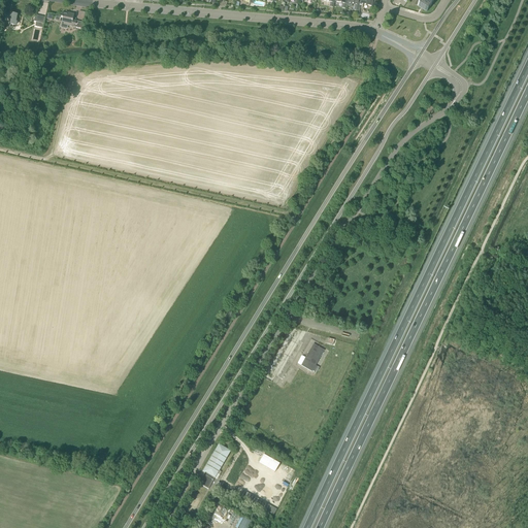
[(348,0),(347,4),(345,6),(352,8),(353,4),(355,4),(354,10),(358,11),(358,10),(360,4),(360,0),(348,0)]
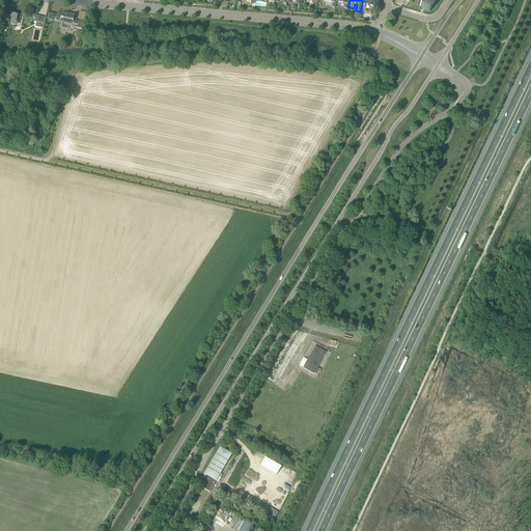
[(427,11),(435,0),(420,0),(418,5),(419,5),(427,11)]
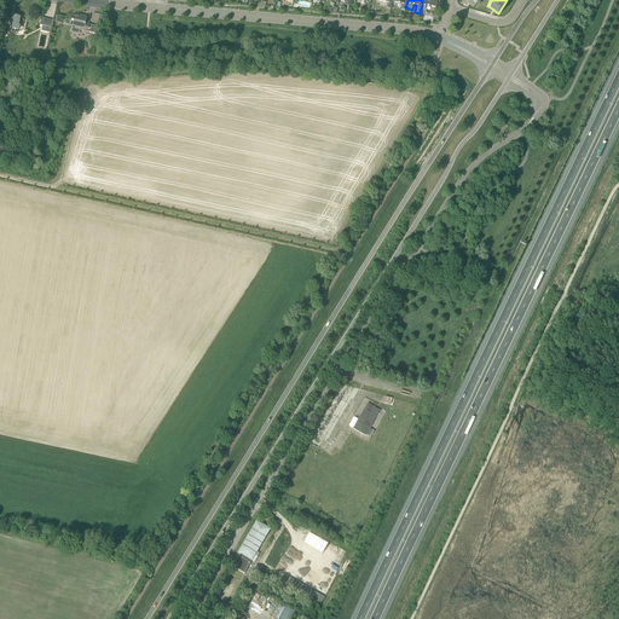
[(73,22),(73,25),(71,32),(71,34),(77,35),(79,34),(80,30),(88,33),(90,24),(86,23),(87,17),(77,15),(77,17),(73,16),(71,22),(73,22)]
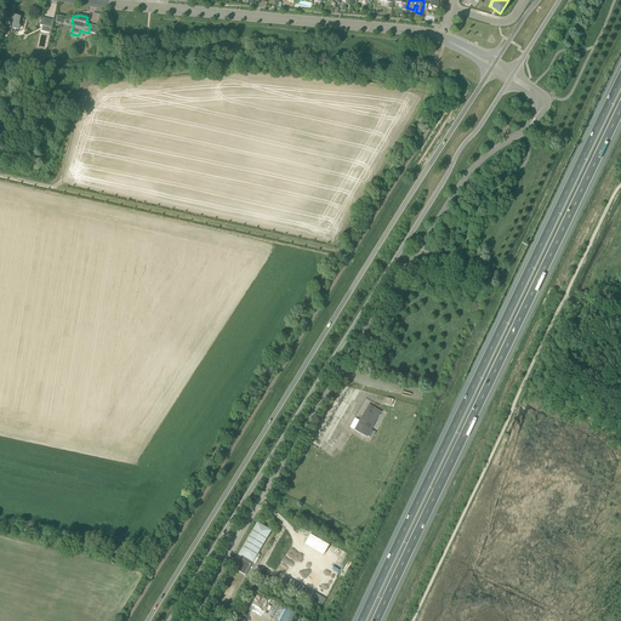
[(12,20),(7,18),(5,33),(9,34),(10,34),(11,33),(11,32),(12,28),(17,29),(20,18),(12,16),(12,20)]
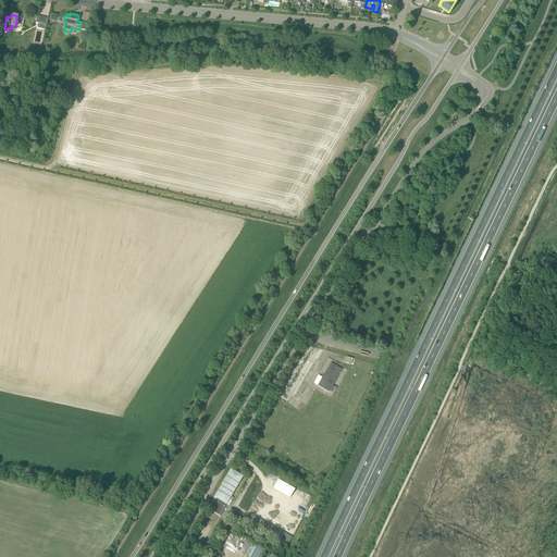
[(37,16),(36,22),(36,23),(44,25),(42,29),(46,29),(48,19),(37,16)]
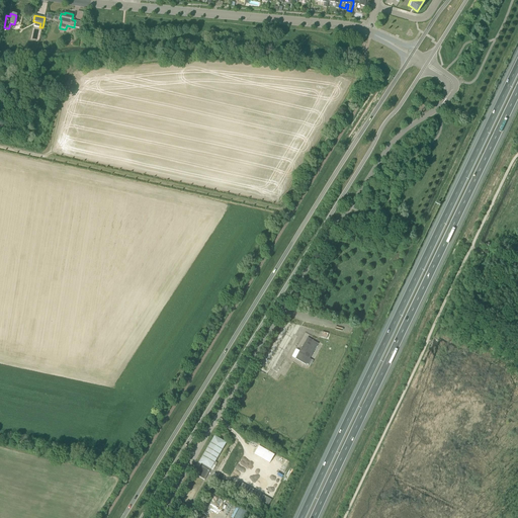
[(308,338),(304,345),(299,351),(295,358),(306,365),(318,344),(308,338)]
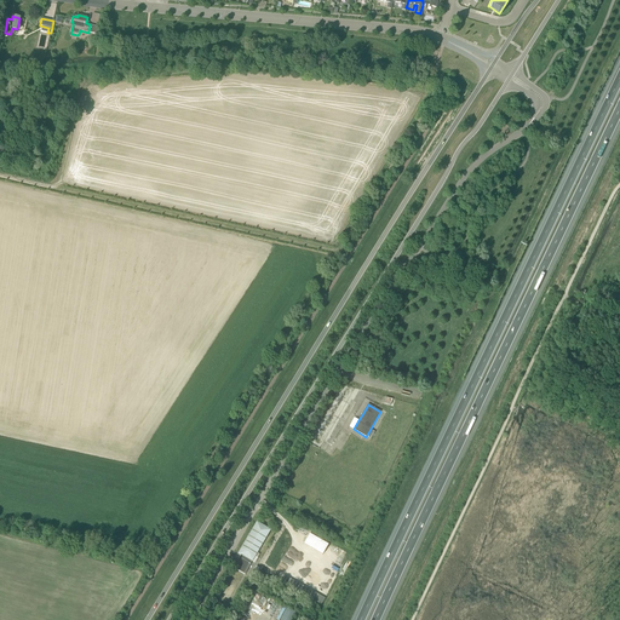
[(270,530),(257,522),(239,554),(241,555),(252,562),(270,530)]
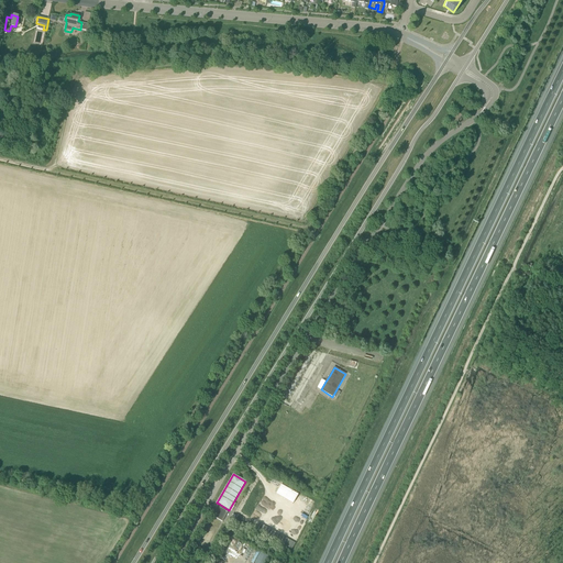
[(282,482),(276,492),(294,501),(299,492),(282,482)]
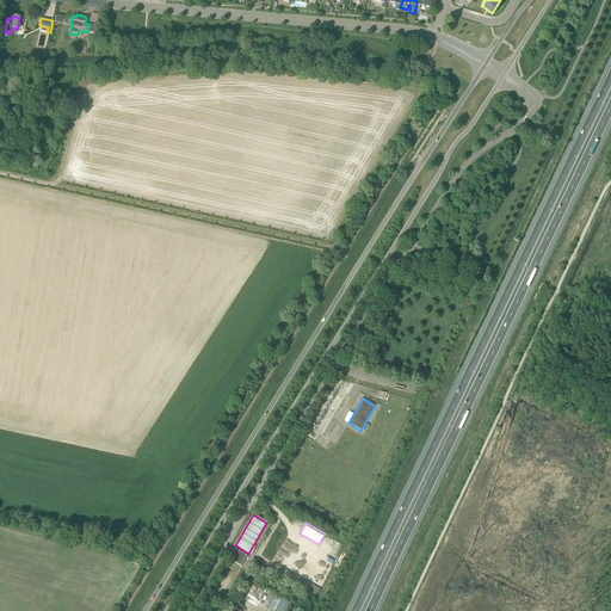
[(241,566),(248,554),(238,547),(230,560),(241,566)]
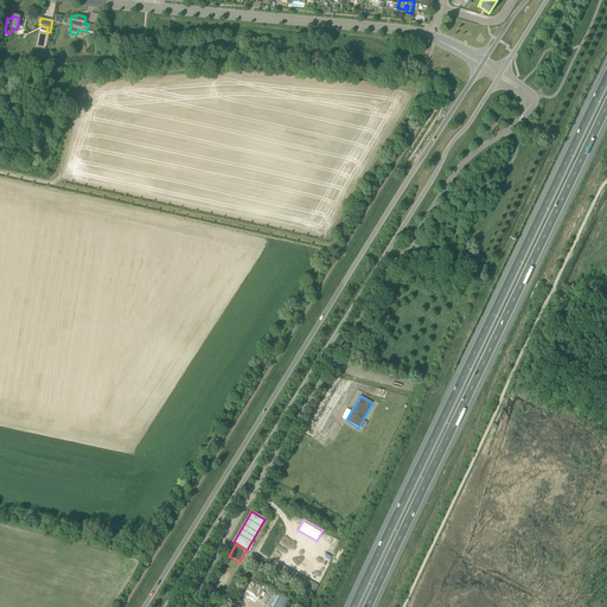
[(274,606),(287,606),(291,600),(281,595),(274,606)]
